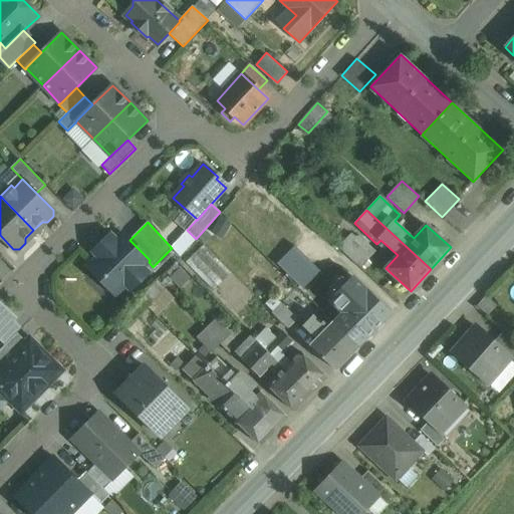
[(122,233),(91,264),(118,291),(149,262),(150,260),(130,240),(122,233)]
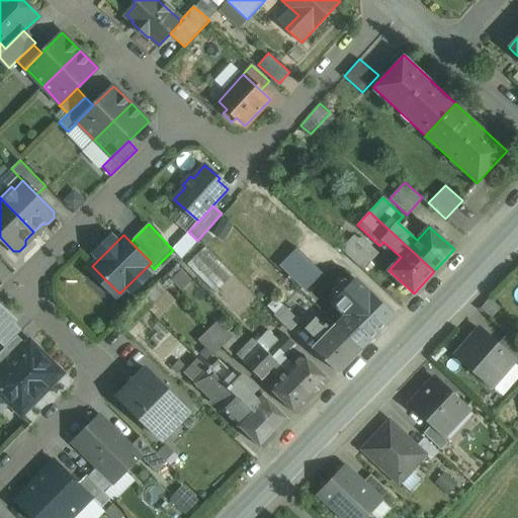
[(377,253),(362,239),(354,239),(343,251),(362,269),(377,253)]
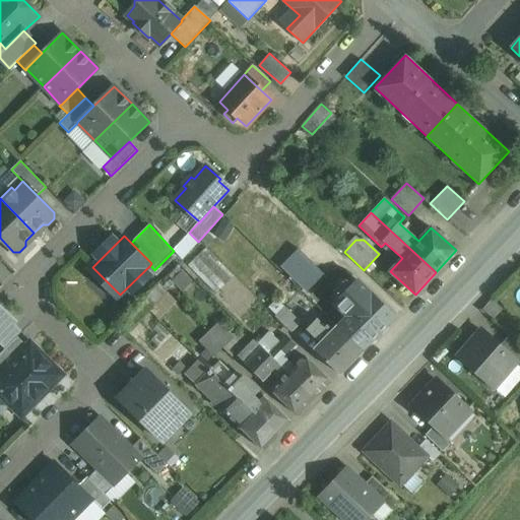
[(234,276),(201,243),(191,253),(196,257),(188,265),(216,294),(234,276)]
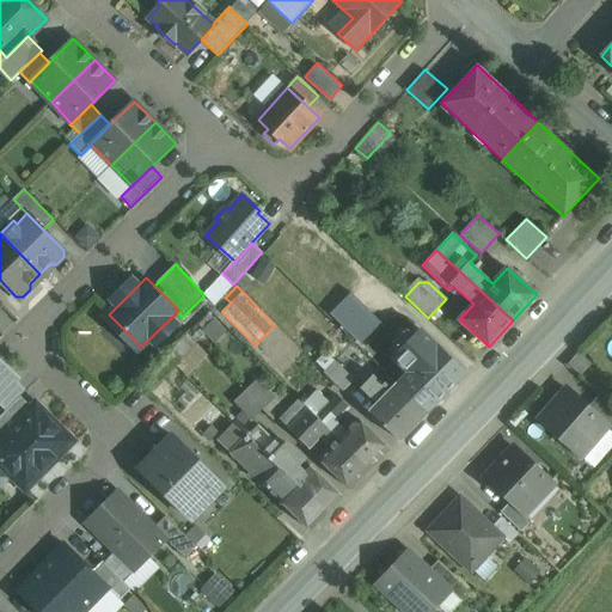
[(408,343),(378,314),(353,340),(381,369),(404,346),(408,343)]
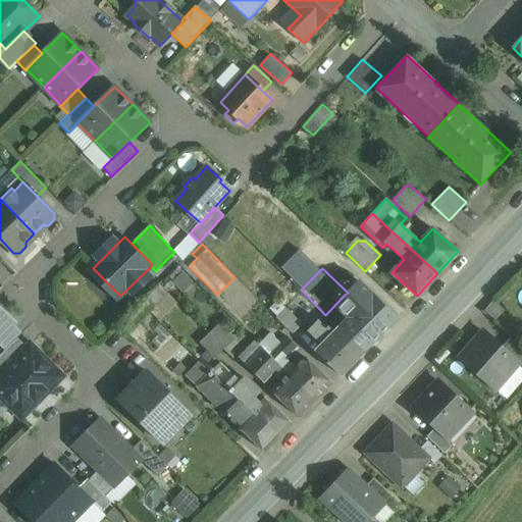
[(160,284),(141,303),(158,320),(176,302),(160,284)]
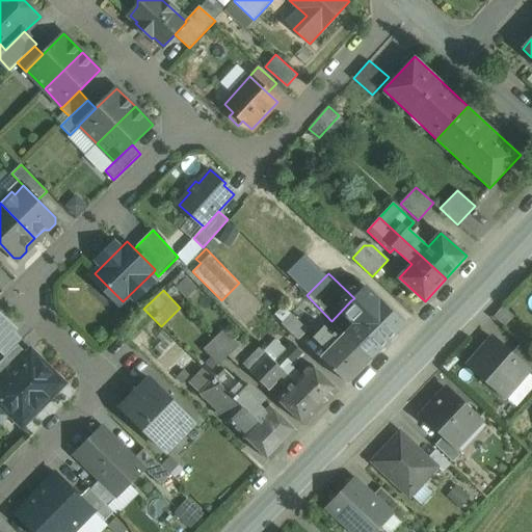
[(351,300),(331,321),(342,331),(350,330),(366,315),(351,300)]
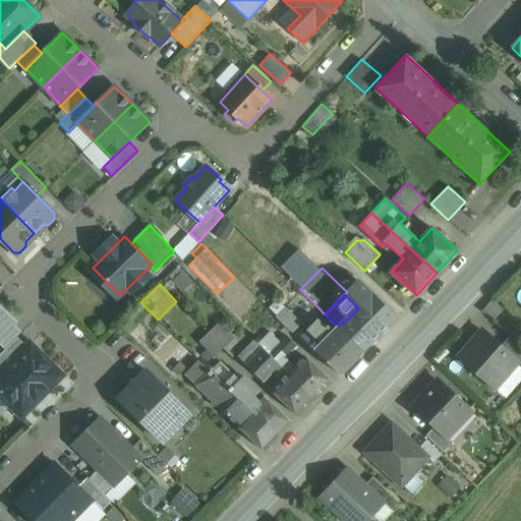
[(385,327),(362,304),(358,308),(343,324),(339,328),(362,351),(385,327)]
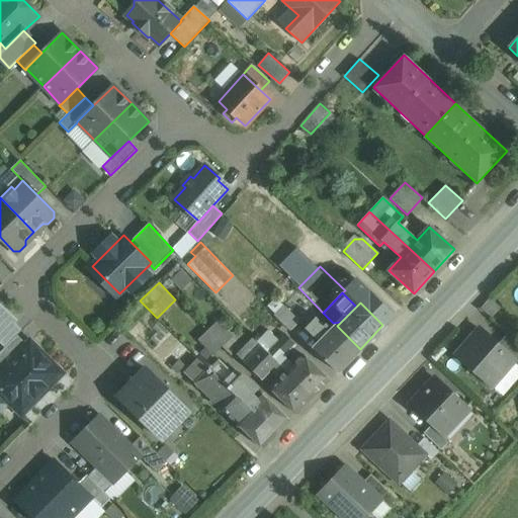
[(299,321),(283,306),(274,316),(289,331),(299,321)]
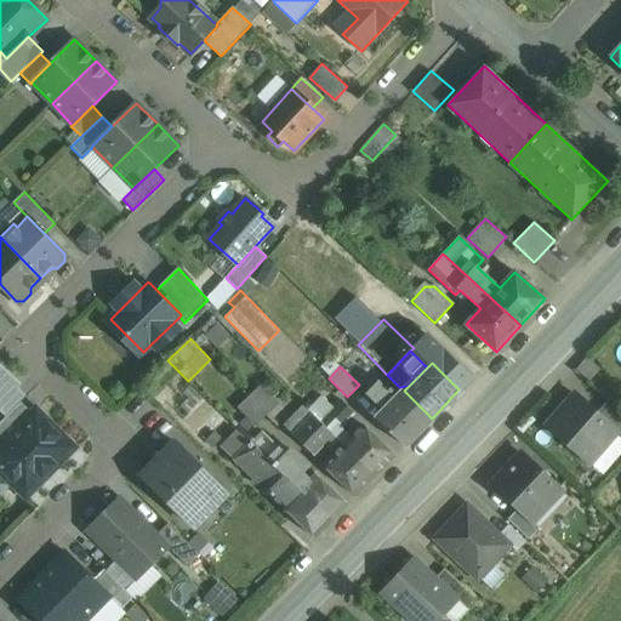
[(0,402),(17,385),(0,368),(0,402)]
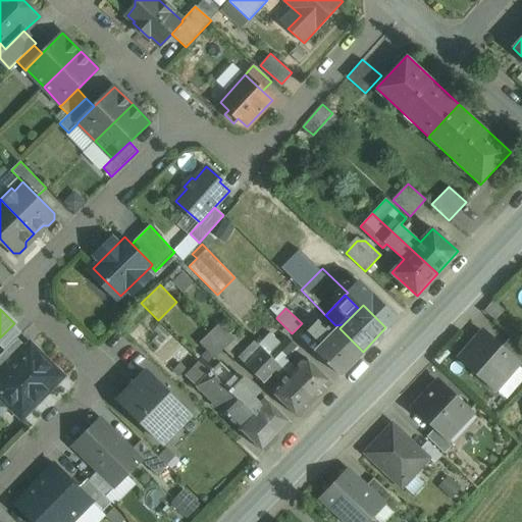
[(340,328),(333,334),(318,320),(309,330),(323,345),(316,352),(340,375),(363,352),(340,328)]
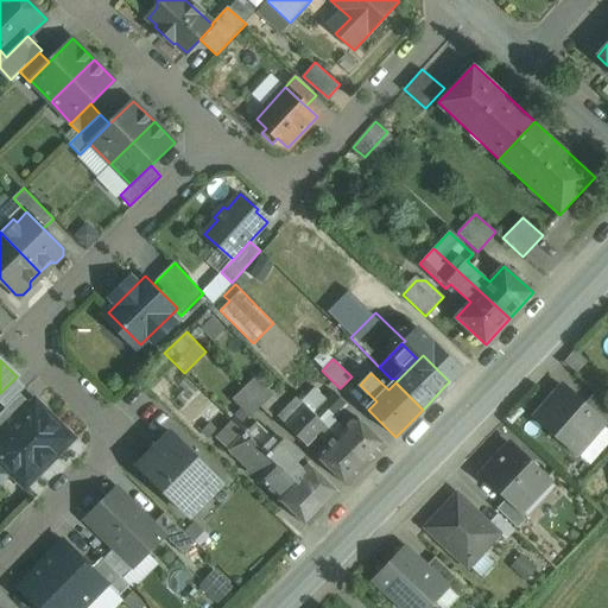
[(249,417),(274,393),(258,375),(233,398),(249,417)]
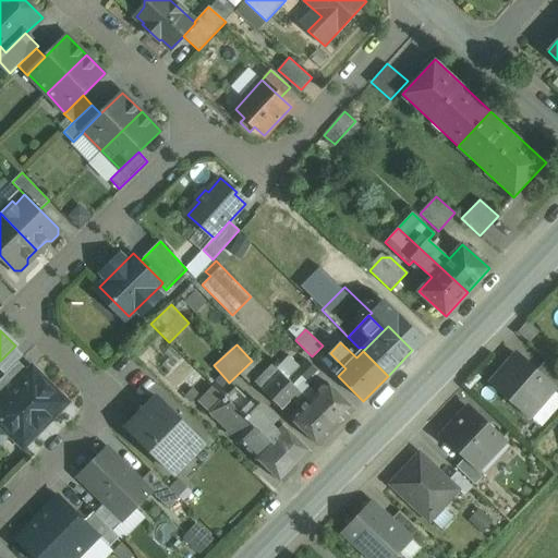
[(536,371),(517,354),(492,383),(529,415),(552,389),(554,387),(536,371)]
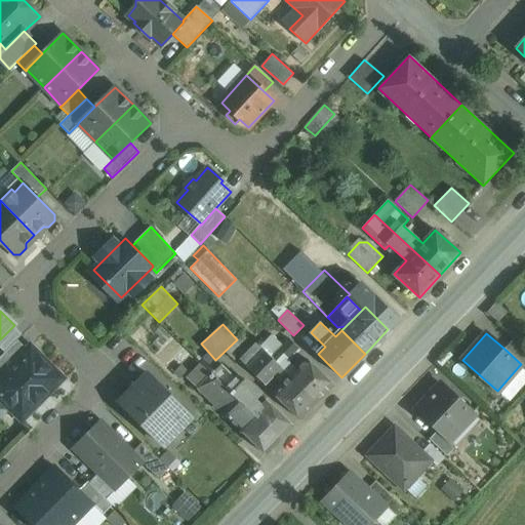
[(281,345),(272,335),(261,346),(265,349),(271,355),(281,345)]
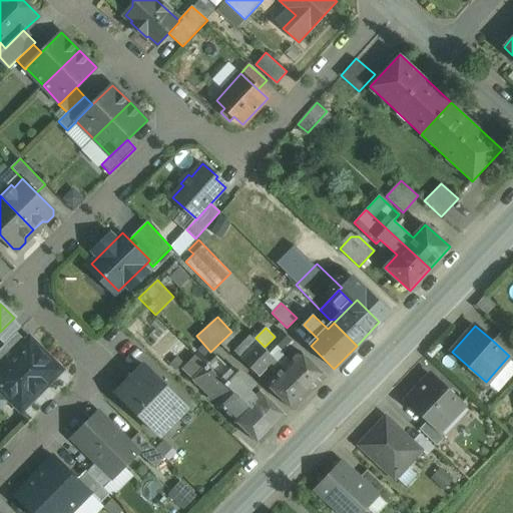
[(275,337),(265,347),(276,359),(282,352),(293,341),(281,330),(275,337)]
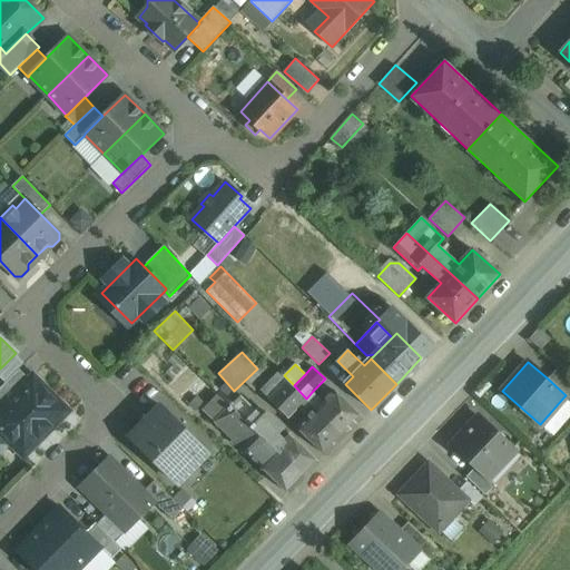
[(569,379),(558,367),(548,379),(566,395),(563,397),(569,402),(569,379)]
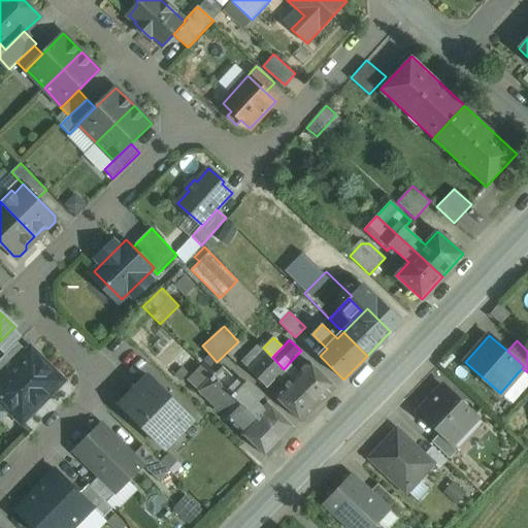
[(18,342),(0,359),(0,376),(1,378),(28,352),(18,342)]
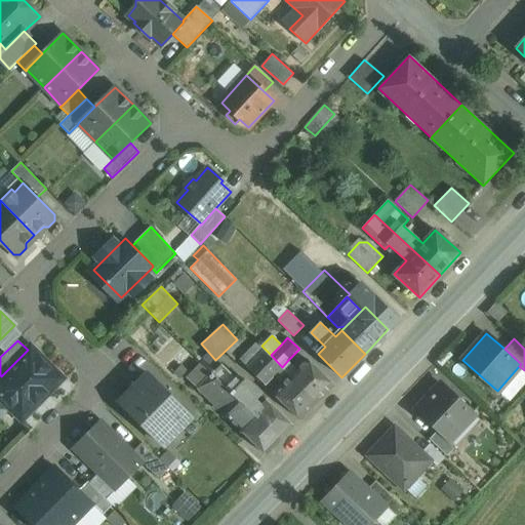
[(1,376),(0,376),(0,397),(22,419),(63,378),(31,347),(1,376)]
